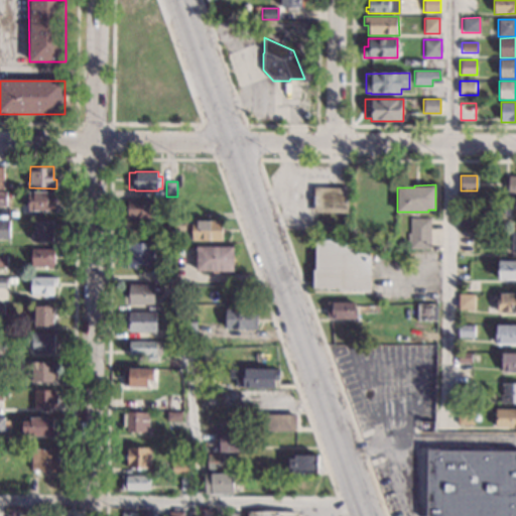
[(349,212),(314,212),(314,188),(349,188),(349,212)]
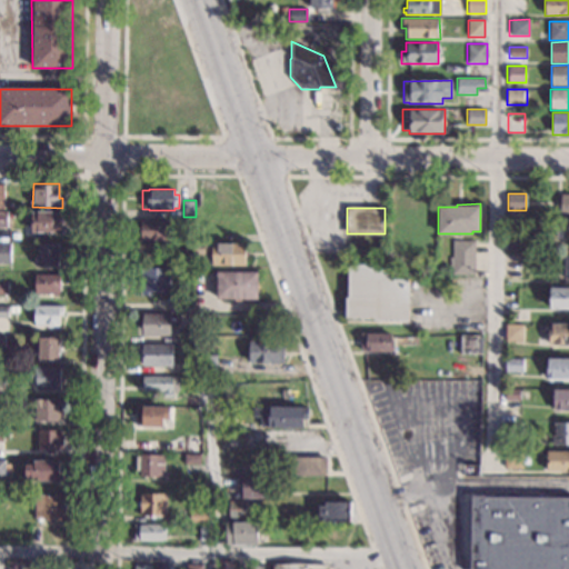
[(68,221),(62,221),(62,233),(31,233),(31,211),(68,212),(68,221)]
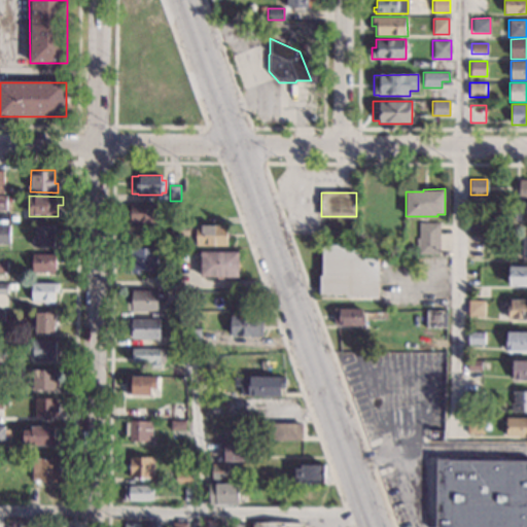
[(526,221),(515,221),(515,208),(520,208),(520,203),(526,202),(526,221)]
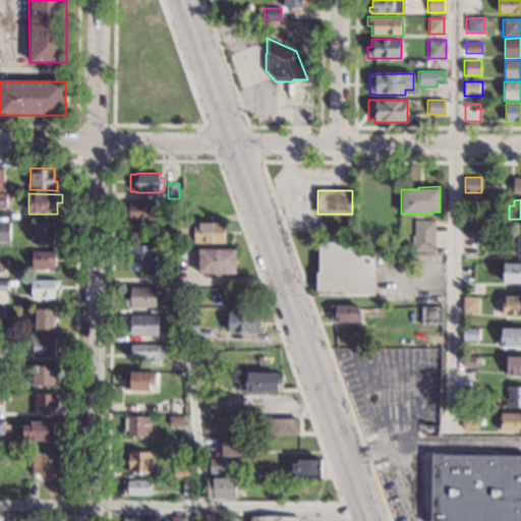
[(155,220),(128,220),(128,203),(155,201),(155,220)]
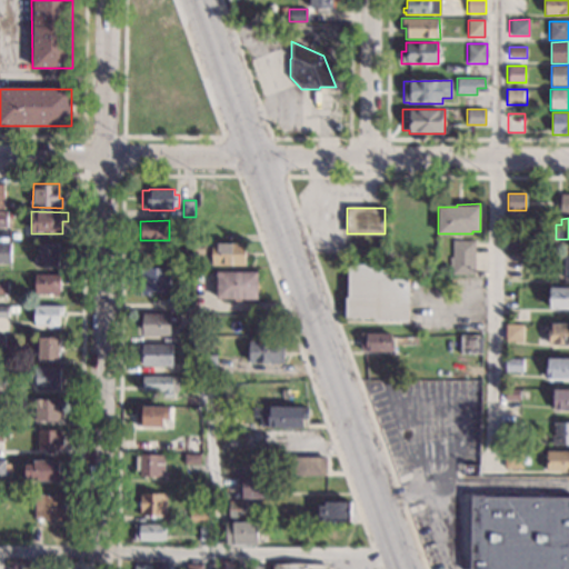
[(521,249),(522,238),(507,237),(506,248),(521,249)]
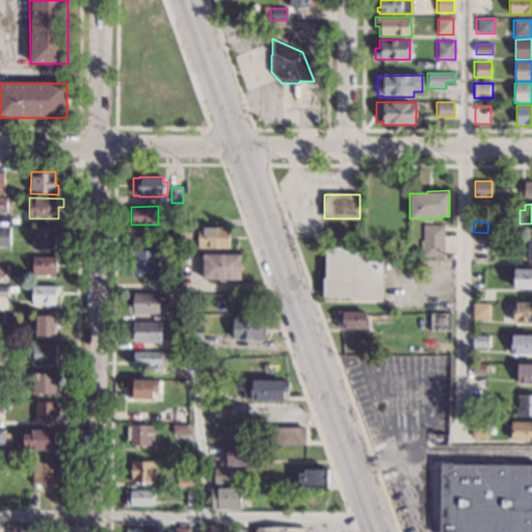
[(444,256),(423,256),(423,250),(420,250),(420,240),(422,240),(422,225),(444,225),(444,256)]
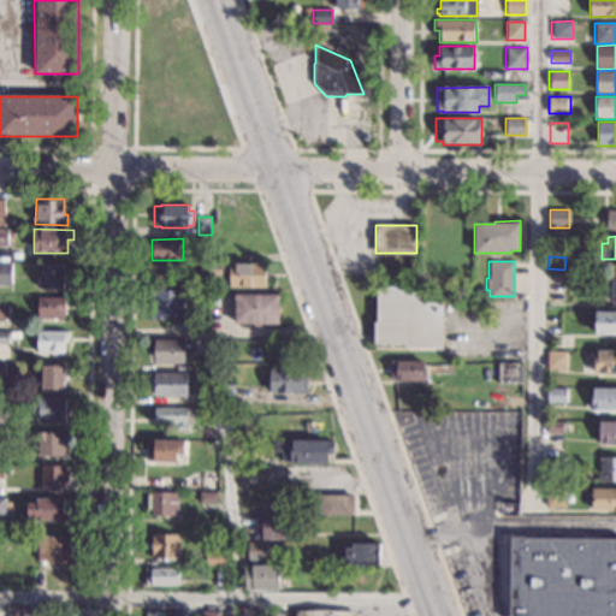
[(11,264),(0,262),(0,284),(11,285),(11,264)]
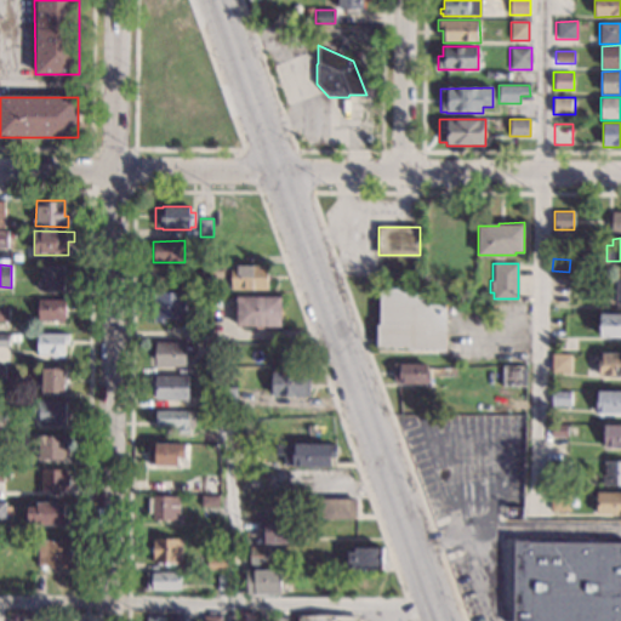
[(267,290),(231,290),(231,289),(222,289),(222,279),(208,279),(208,265),(267,265),(267,290)]
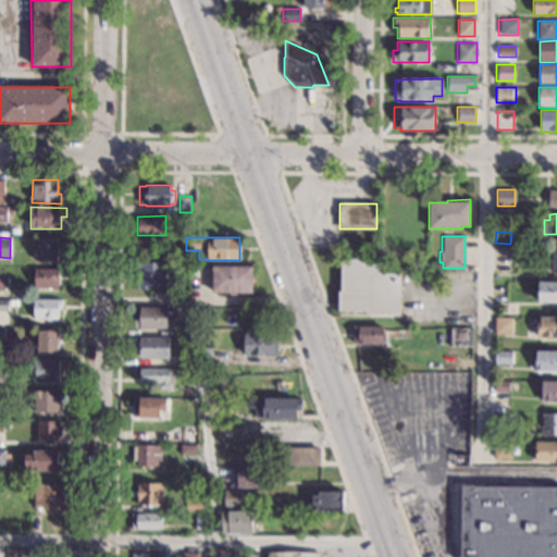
[(57,245),(60,245),(59,254),(57,254),(57,260),(34,259),(34,249),(36,249),(37,238),(57,238),(57,245)]
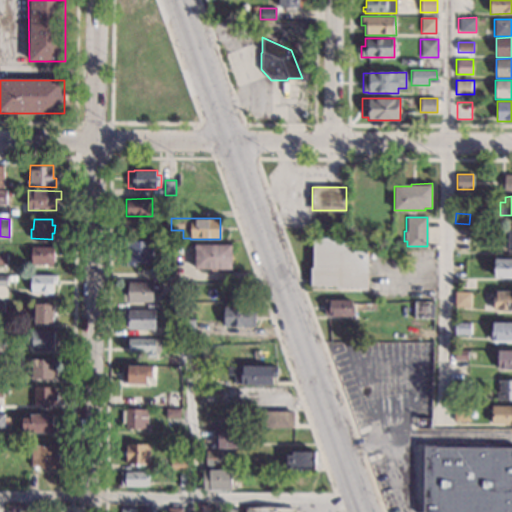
[(349,252),(368,251),(368,289),(336,290),(336,287),(310,287),(310,268),(312,268),(312,237),(349,237),(349,252)]
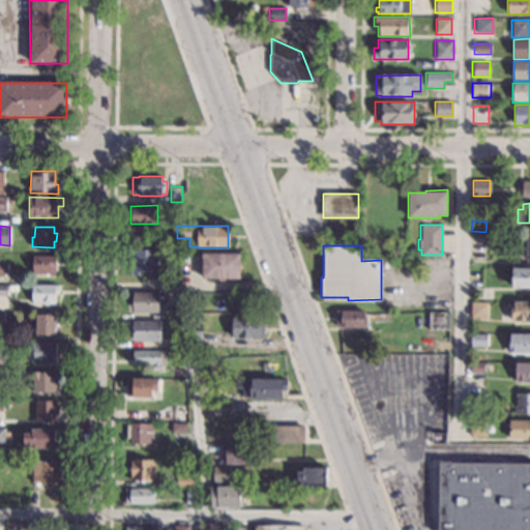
[(159,272),(145,272),(145,275),(130,275),(130,249),(159,249),(159,272)]
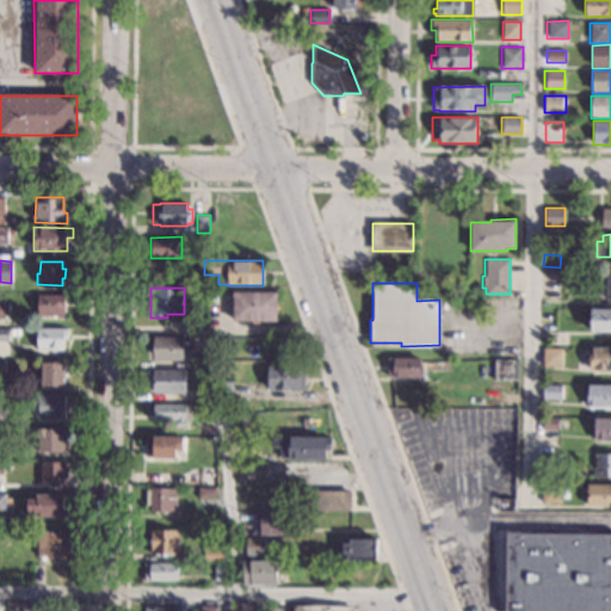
[(277,321),(232,321),(232,292),(277,292),(277,321)]
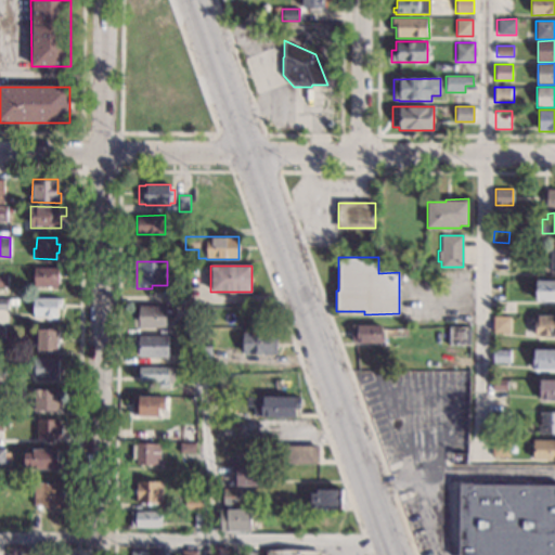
[(59,286),(34,285),(34,267),(60,268),(59,286)]
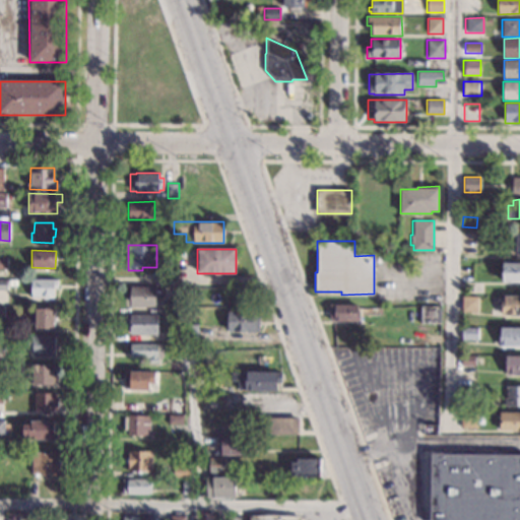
[(519,282),(503,282),(503,263),(519,263),(519,282)]
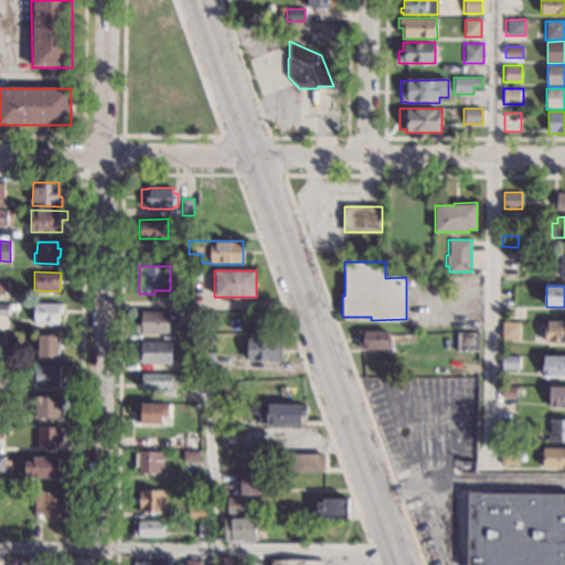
[(188,310),(169,310),(169,296),(188,296),(188,310)]
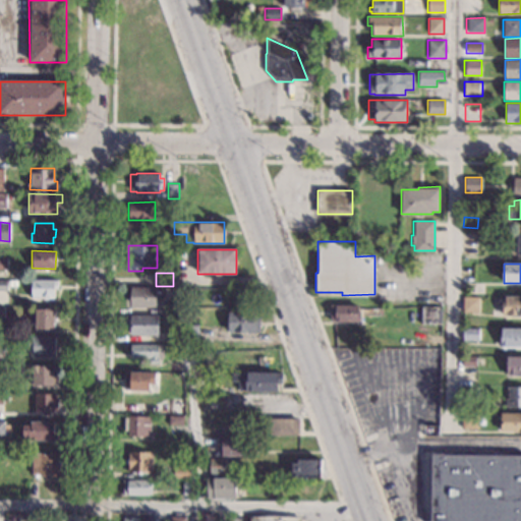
[(0,290),(8,290),(8,280),(0,279),(0,290)]
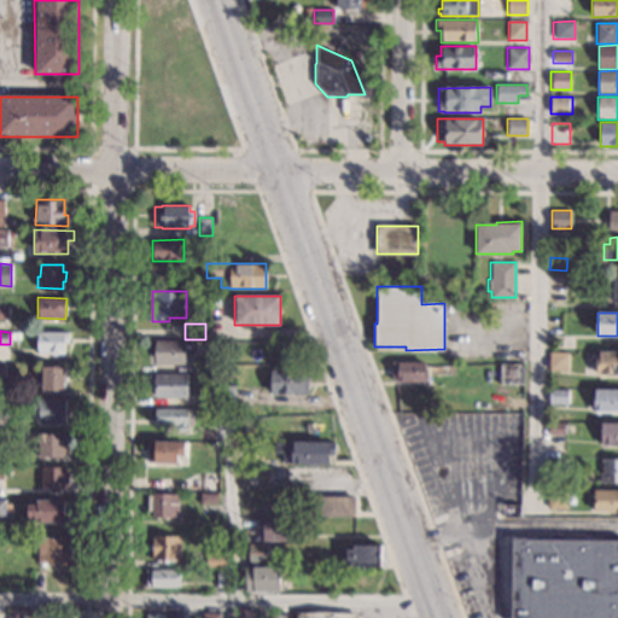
[(66,343),(64,343),(64,353),(36,353),(36,331),(68,331),(66,343)]
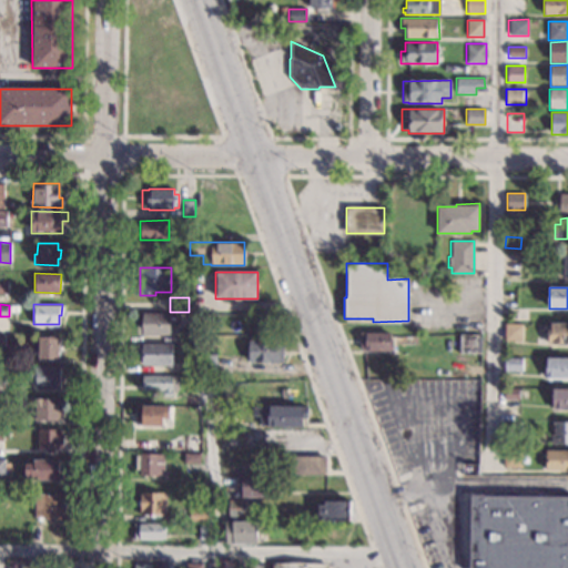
[(170,335),(141,336),(141,334),(138,334),(138,318),(142,318),(142,313),(170,312),(170,335)]
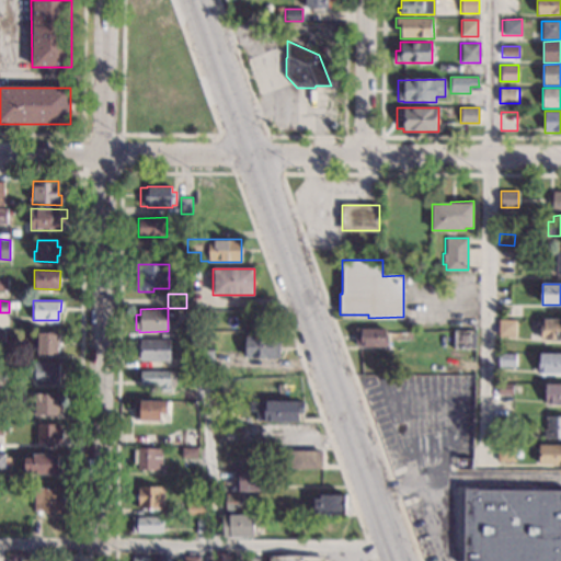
[(560,341),(541,341),(541,319),(560,319),(560,341)]
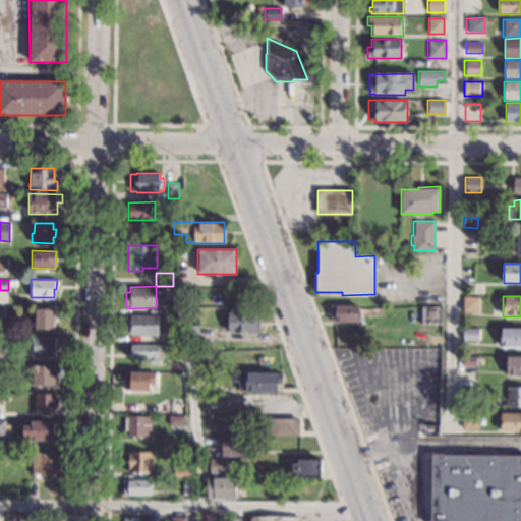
[(479,312),(463,312),(463,297),(479,297),(479,312)]
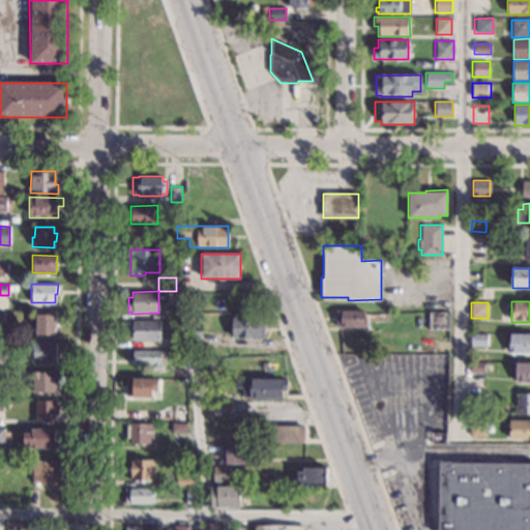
[(179,321),(166,321),(166,306),(179,306),(179,321)]
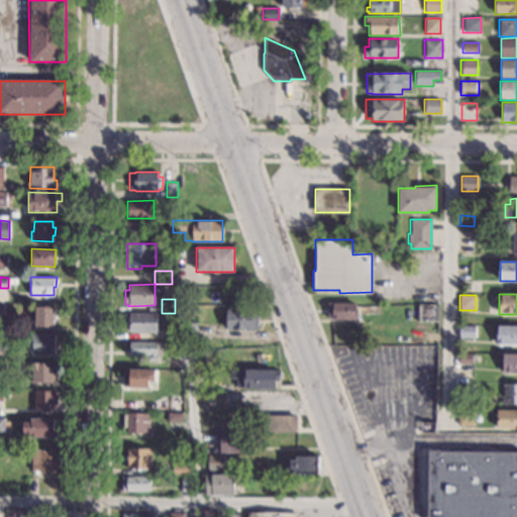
[(357,310),(358,310),(358,319),(328,319),(328,303),(356,303),(357,310)]
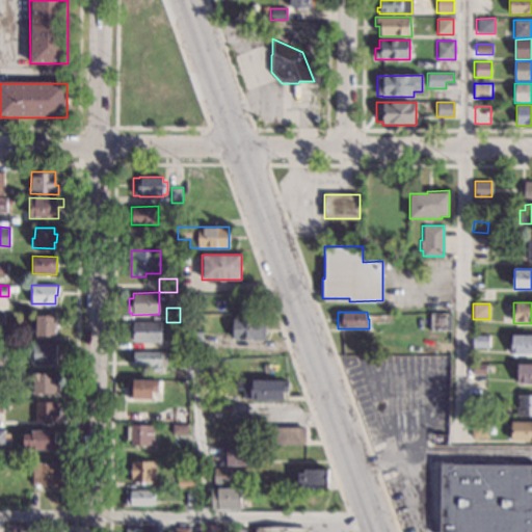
[(56,337),(34,336),(35,314),(56,314),(56,337)]
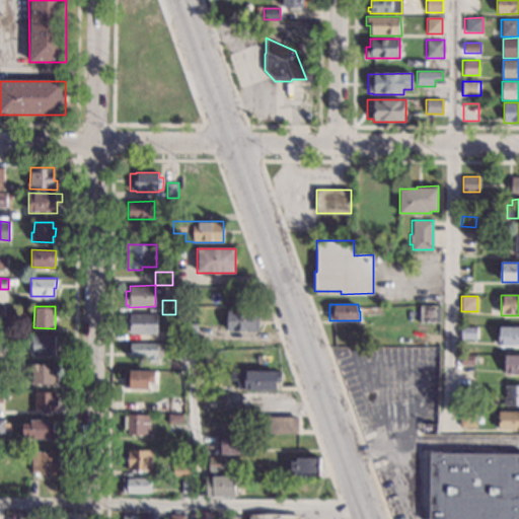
[(439,323),(420,323),(420,306),(439,306),(439,323)]
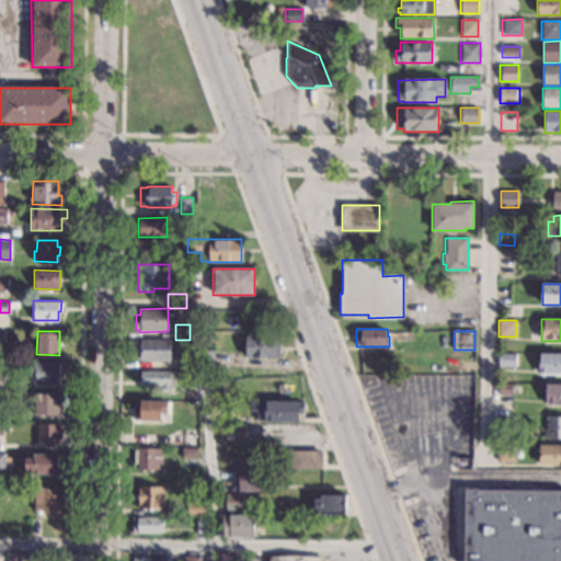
[(281,358),(245,358),(244,336),(281,336),(281,358)]
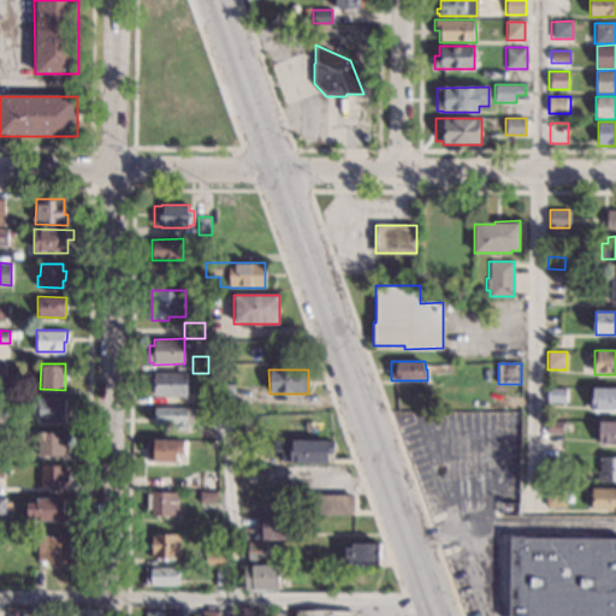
[(188,396),(153,396),(153,384),(148,384),(148,373),(187,373),(188,396)]
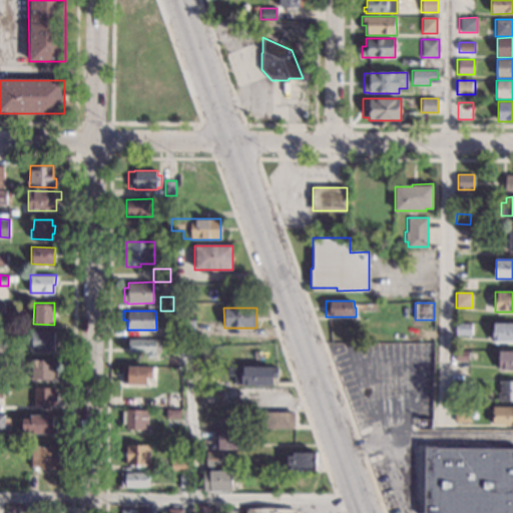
[(195,336),(179,336),(179,321),(195,321),(195,336)]
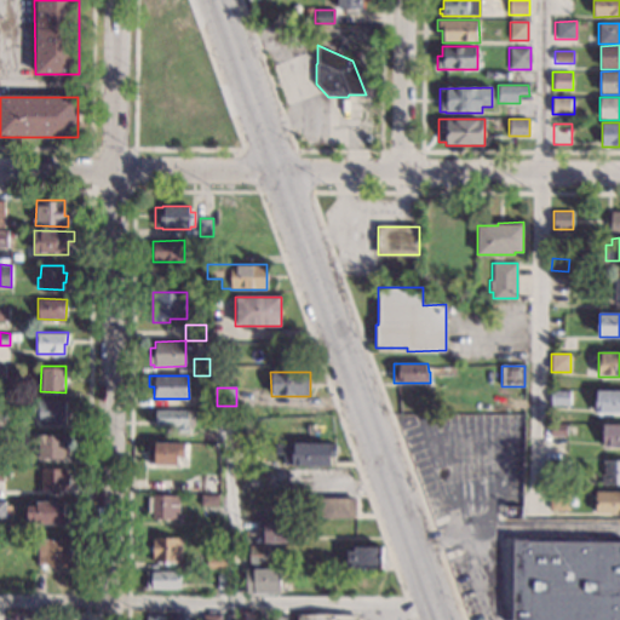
[(619,414),(596,414),(596,390),(619,390),(619,414)]
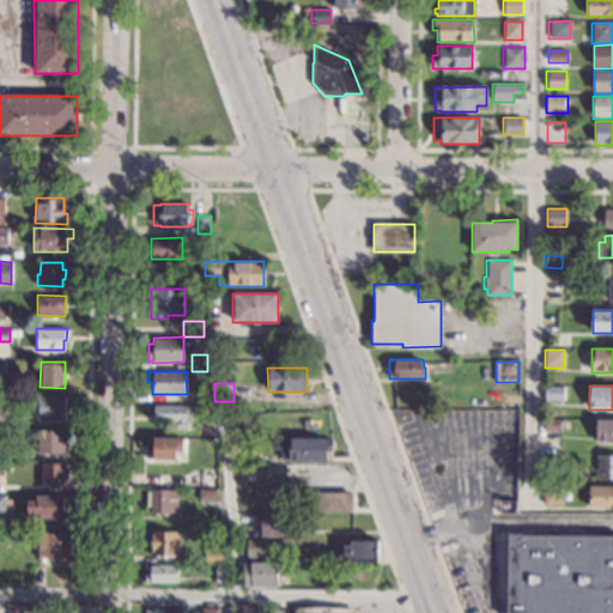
[(564,401),(544,401),(544,387),(564,387),(564,401)]
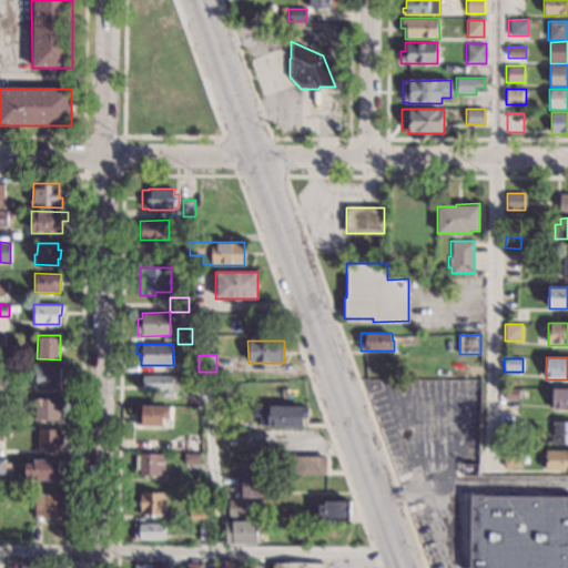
[(194,373),(179,373),(179,363),(194,363),(194,373)]
